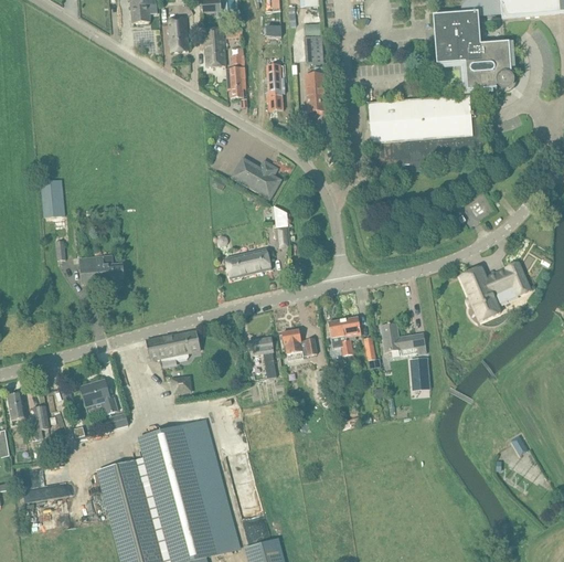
[(157,12),(156,2),(155,2),(155,0),(128,0),(131,22),(149,21),(148,13),(157,12)]
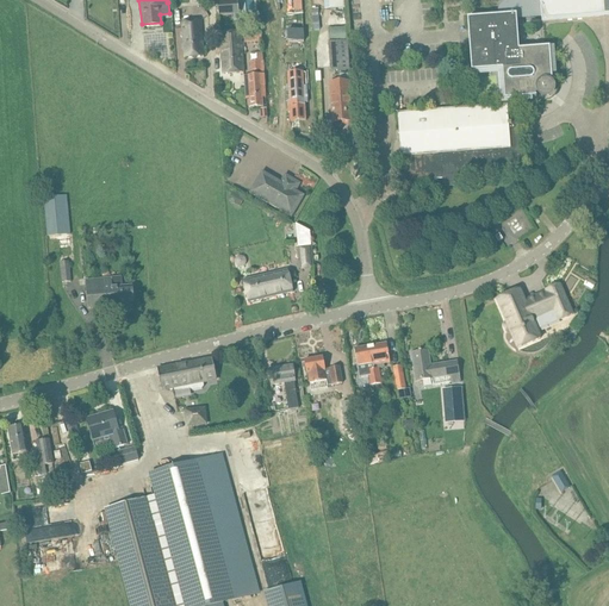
[(238,11),(237,0),(216,0),(217,12),(238,11)]
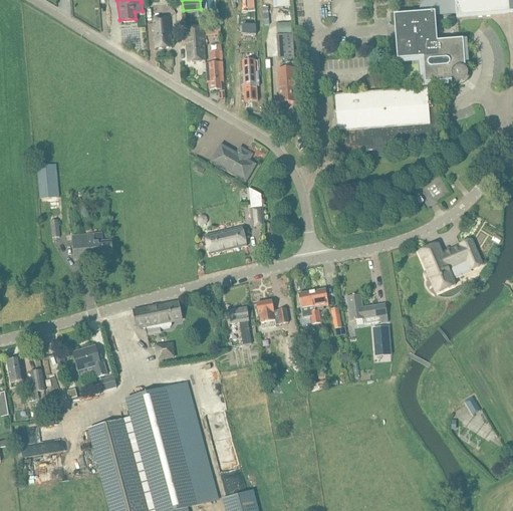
[(276,0),(278,14),(291,13),(289,0),(276,0)]
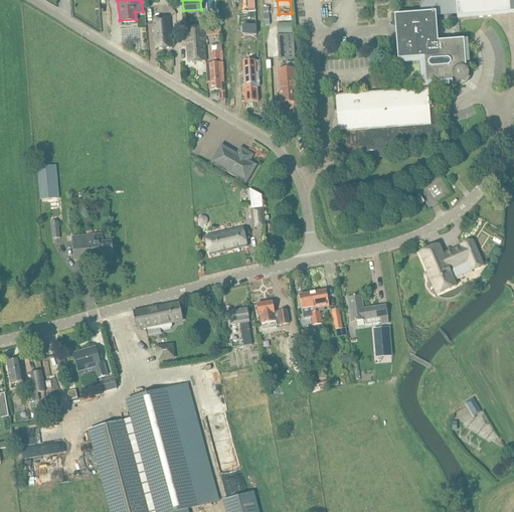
[(435,13),(456,12),(457,15),(513,10),(513,0),(422,0),(418,4),(419,11),(393,13),(396,58),(419,56),(421,82),(452,79),(452,77),(457,76),(457,75),(459,76),(460,76),(461,76),(462,75),(463,74),(463,73),(463,72),(463,71),(462,70),(463,69),(463,64),(465,64),(463,37),(437,39),(435,13)]
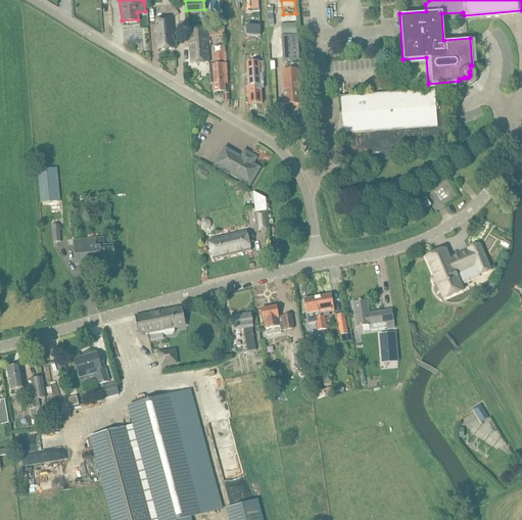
[(174,46),(173,36),(172,15),(155,16),(156,37),(157,47),(174,46)]
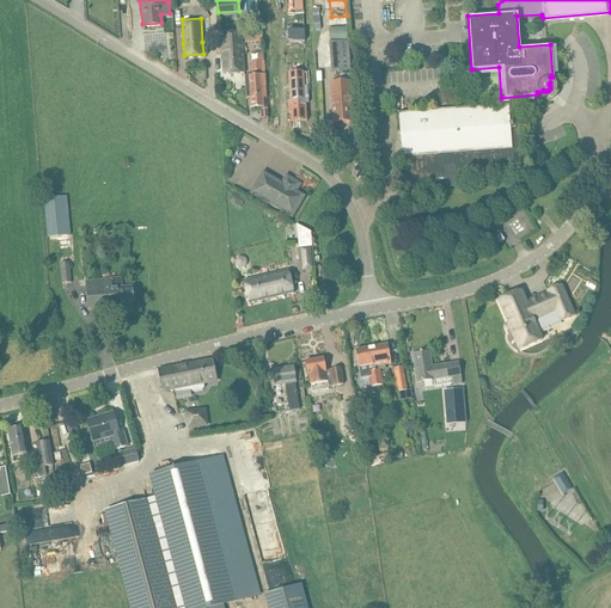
[(346,24),(328,25),(331,68),(350,67),(348,38),(347,38),(346,24)]
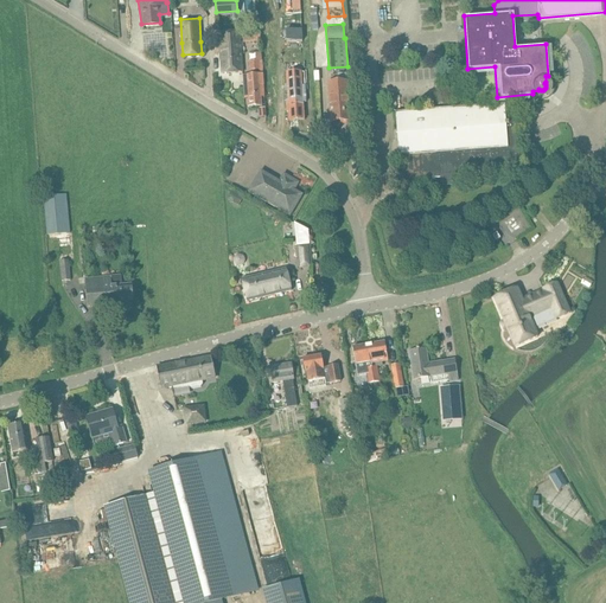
[(285,27),(286,39),(301,38),(300,27),(285,27)]
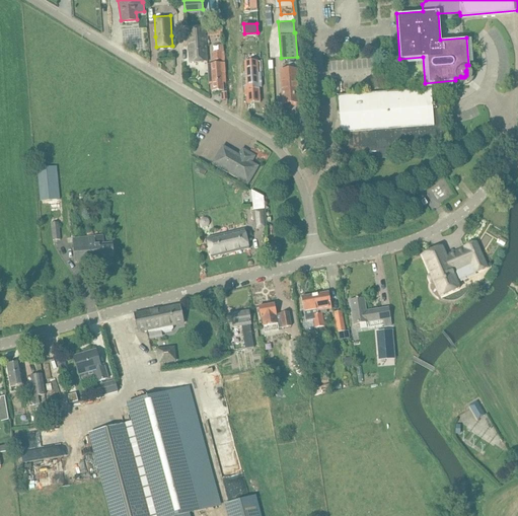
[(206,60),(206,50),(205,38),(207,38),(207,33),(205,33),(204,25),(187,26),(189,61),(206,60)]
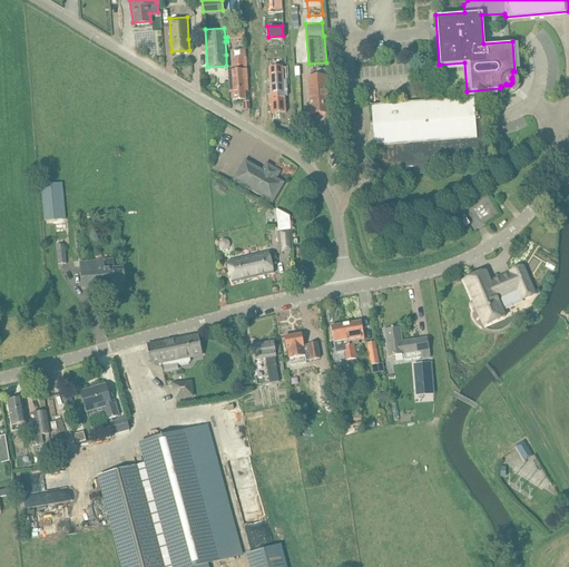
[(239,55),(234,55),(234,64),(245,64),(245,55),(244,47),(238,47),(239,55)]
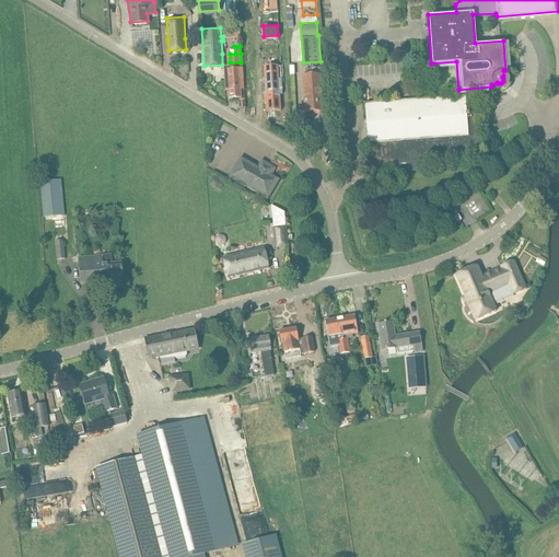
[(265,101),(266,108),(279,107),(279,100),(282,100),(280,64),(263,65),(265,94),(264,94),(264,101),(265,101)]
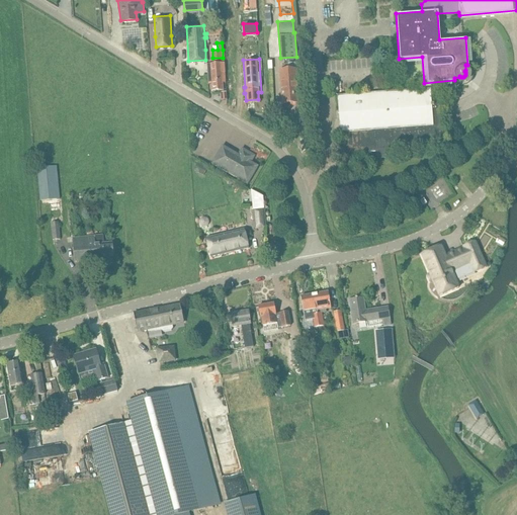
[(209,61),(205,62),(206,69),(209,69),(210,89),(223,88),(222,81),(225,81),(223,61),(212,61),(209,61)]
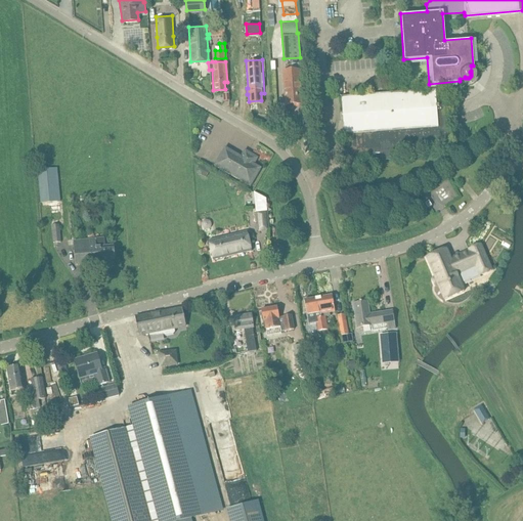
[(301,101),(300,87),(298,68),(282,69),(285,102),(301,101)]
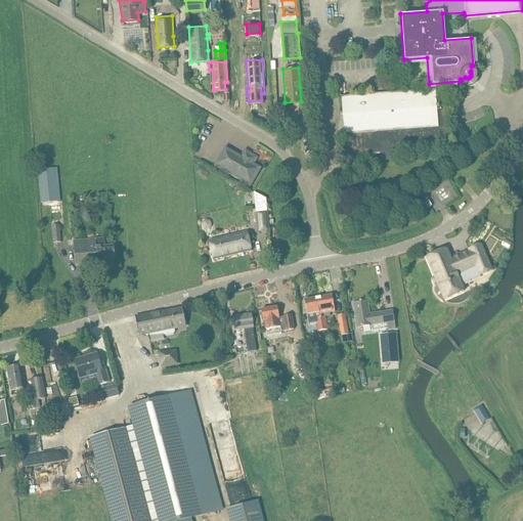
[(341,94),(343,132),(346,132),(347,154),(449,145),(445,93),(435,94),(434,87),(341,94)]
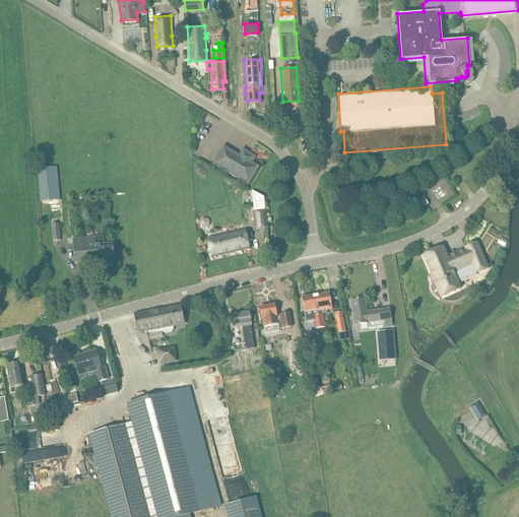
[(211,162),(248,183),(258,165),(251,160),(255,153),(242,146),(238,152),(222,143),(211,162)]
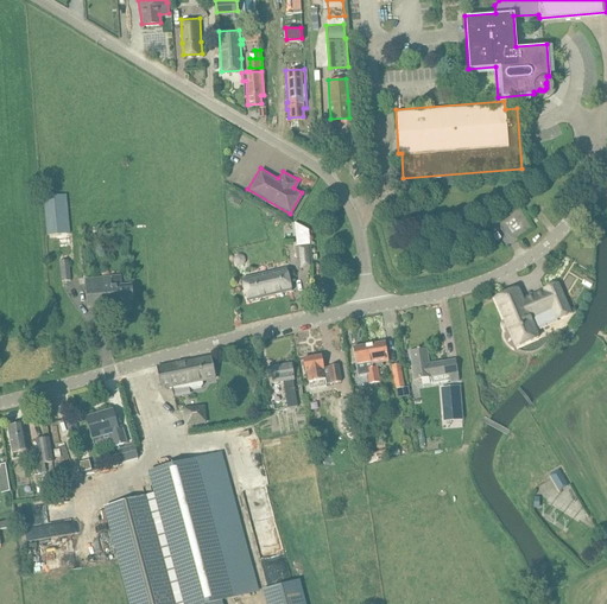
[(235,201),(240,191),(232,186),(226,195),(235,201)]
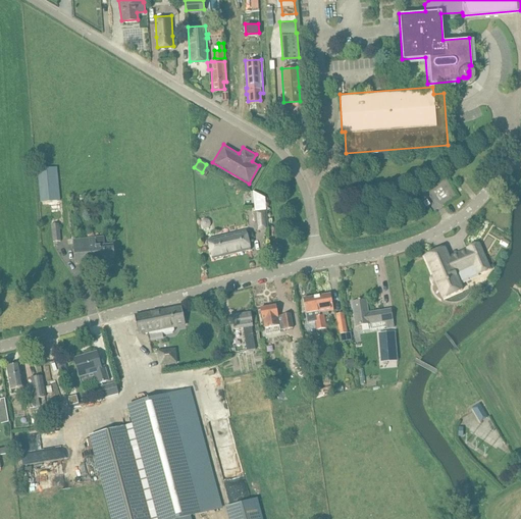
[(40,199),(59,197),(56,165),(37,166),(40,199)]
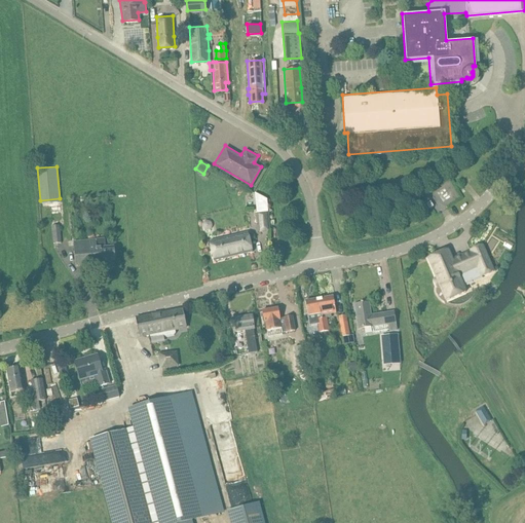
[(428,189),(432,194),(432,195),(440,207),(460,193),(448,176),(428,189)]
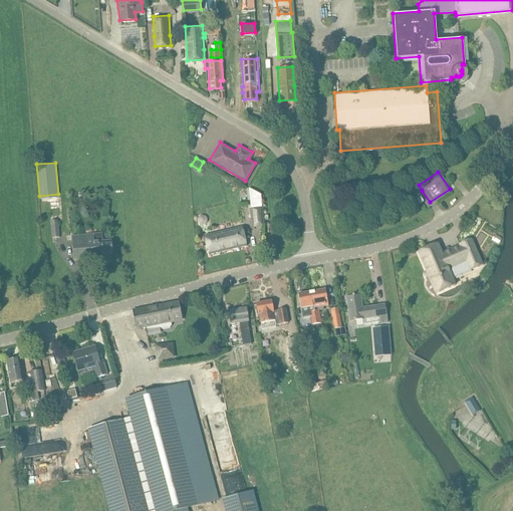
[(251,206),(252,224),(262,223),(261,205),(251,206)]
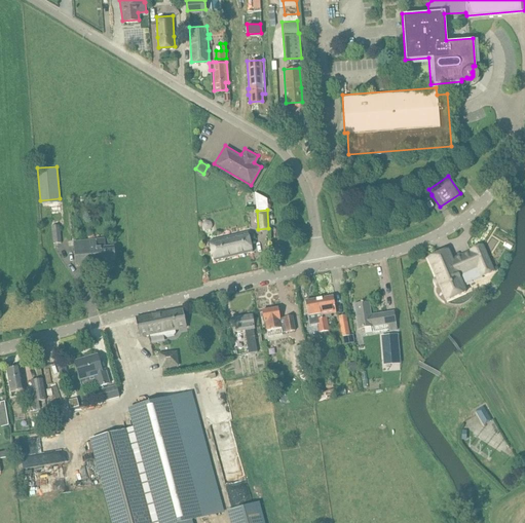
[(52,241),(60,240),(58,223),(50,224),(52,241)]
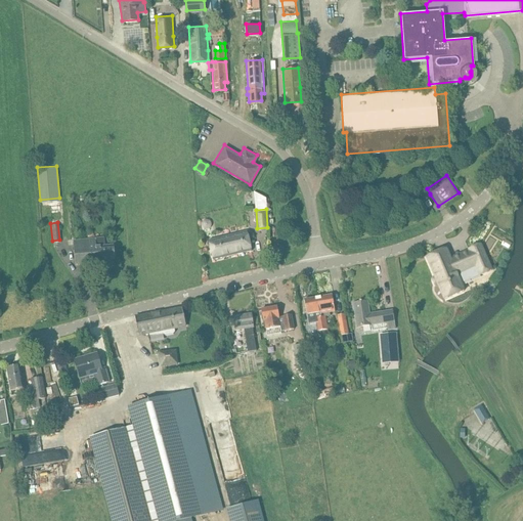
[(208,240),(210,248),(212,258),(251,249),(247,230),(208,240)]
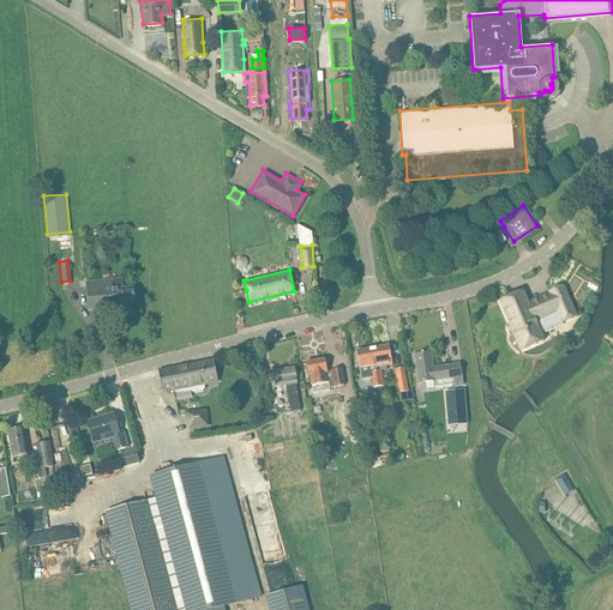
[(132,287),(122,287),(121,276),(110,277),(85,279),(88,307),(133,303),(132,287)]
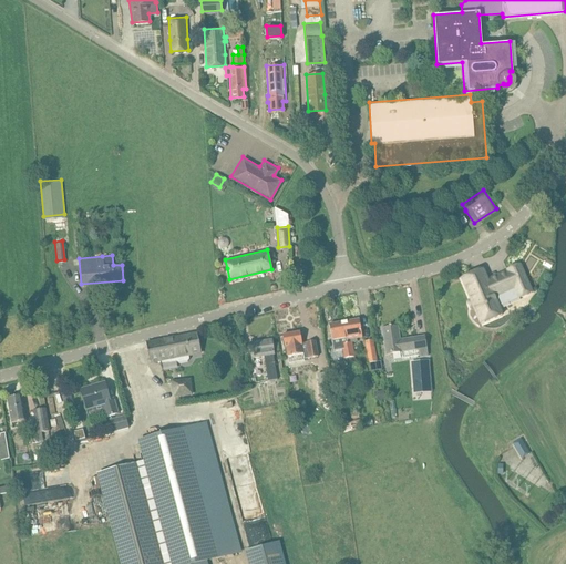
[(475,308),(481,306),(486,319),(501,313),(497,305),(531,290),(518,262),(506,267),(510,273),(489,282),(482,267),(461,276),(470,297),(469,298),(467,300),(470,305),(472,307),(474,306),(475,308)]
